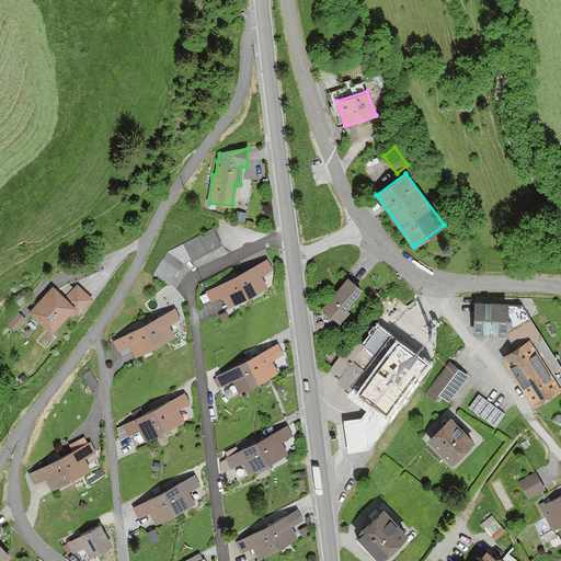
[(233,220),(244,221),(244,212),(235,212),(233,220)]
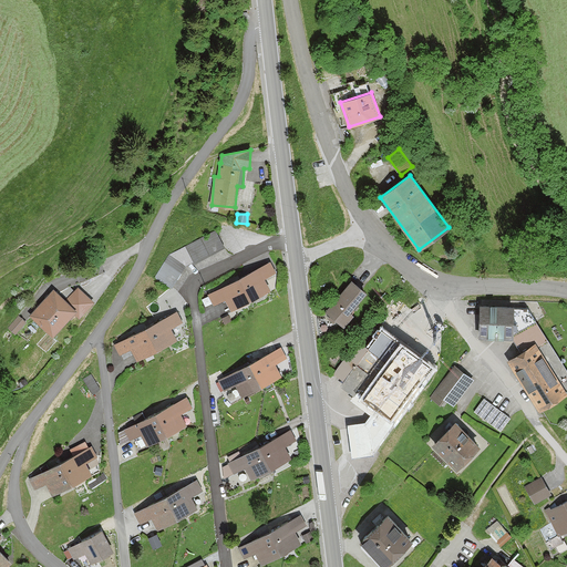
[(195,263),(225,248),(217,230),(169,255),(155,277),(171,288),(186,265),(194,260),(195,263)]
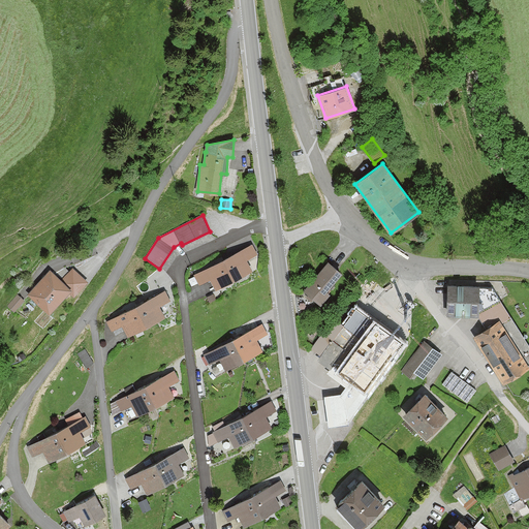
[(223,259),(235,279),(252,269),(246,259),(257,253),(252,244),(223,259)]
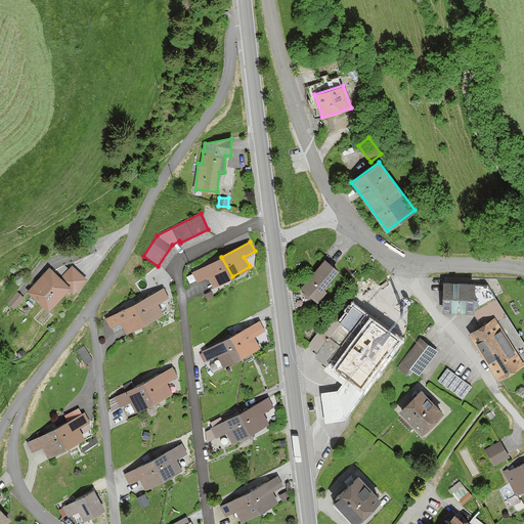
[(214,287),(232,276),(221,257),(192,273),(198,281),(208,275),(214,287)]
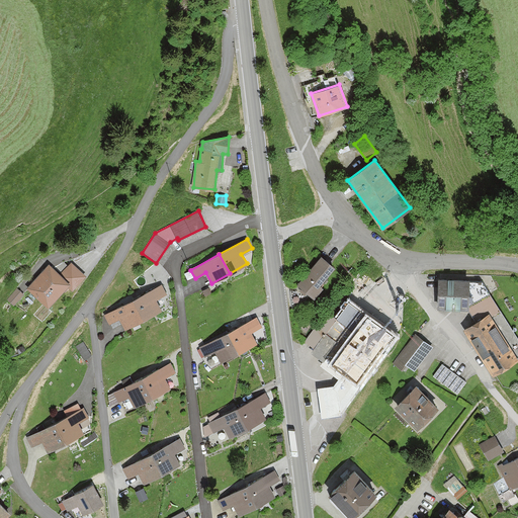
[(297,285),(314,299),(323,288),(319,285),(335,267),(322,256),(297,285)]
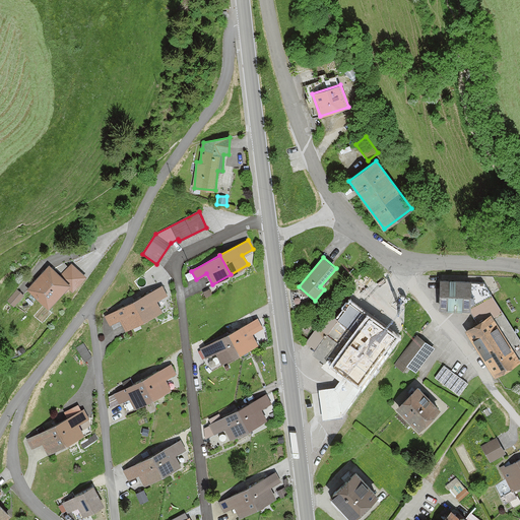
[(49,265),(27,288),(48,308),(67,287),(72,293),(86,277),(71,263),(60,275),(49,265)]
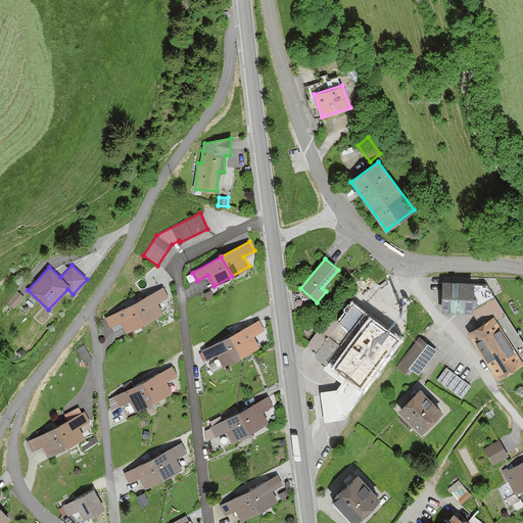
[(473,311),(485,284),(474,284),(474,282),(442,281),(442,311),(473,311)]
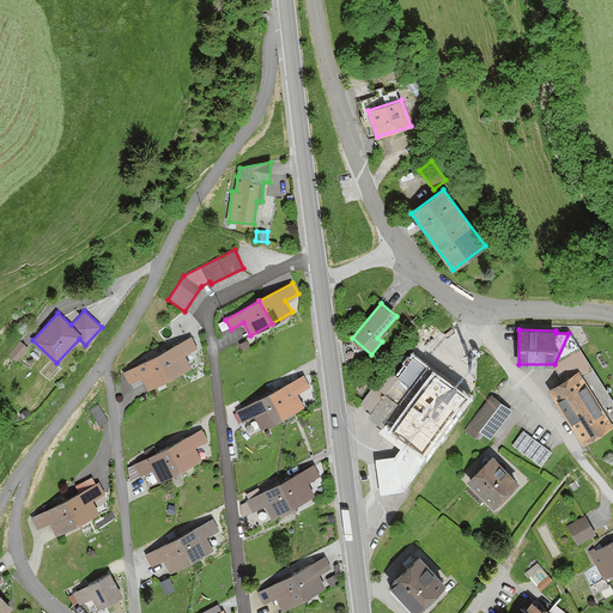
[(612,420),(612,402),(569,333),(554,364),(564,380),(548,389),(584,444),(612,425),(612,424),(612,422),(612,420)]
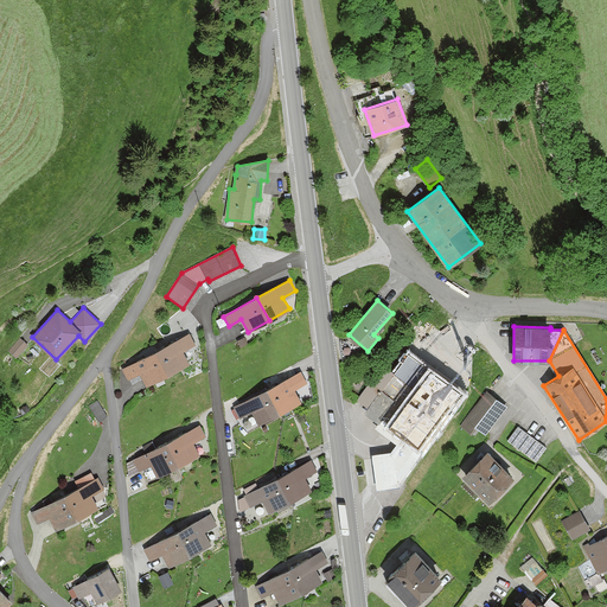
[(189,333),(154,352),(167,375),(190,362),(183,351),(195,344),(189,333)]
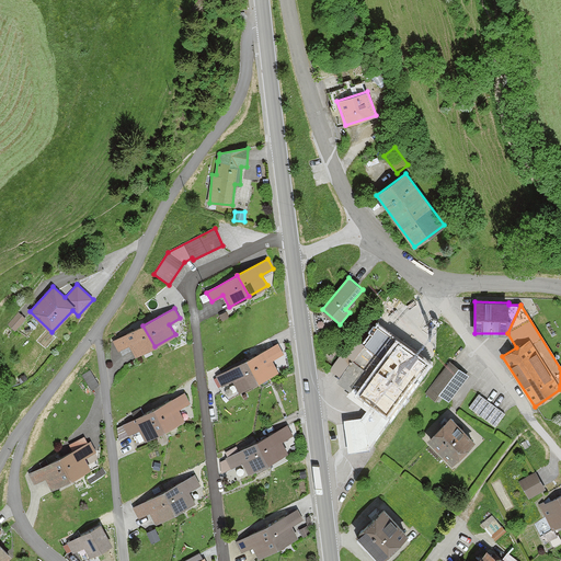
[(8,324),(14,330),(25,319),(19,312),(8,324)]
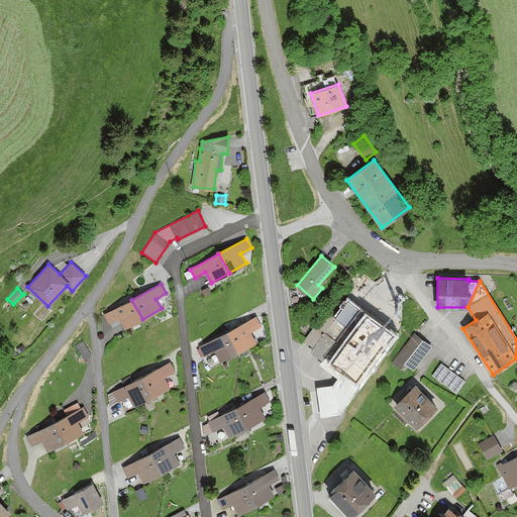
[(142,319),(131,300),(105,314),(109,323),(120,317),(125,328),(142,319)]
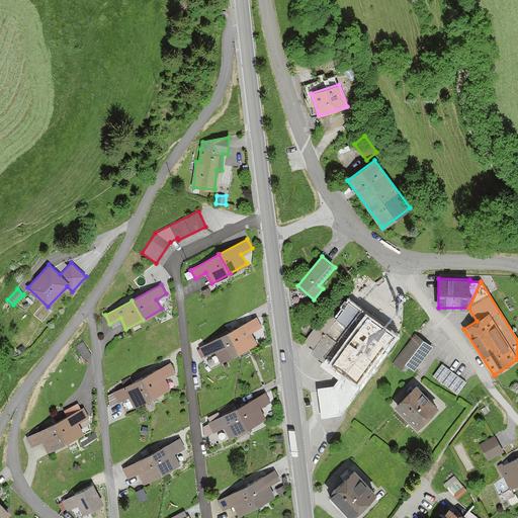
[(349,372),(336,390),(339,413),(360,383),(363,386),(389,352),(384,349),(396,334),(349,300),(337,319),(327,312),(306,340),(349,372)]
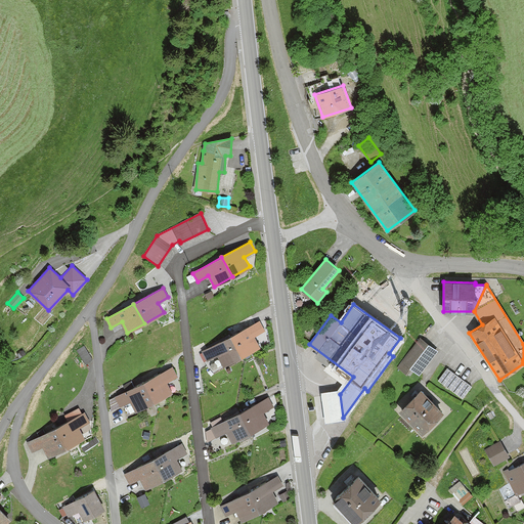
[(259,320),(230,337),(242,356),(260,347),(254,336),(265,331),(259,320)]
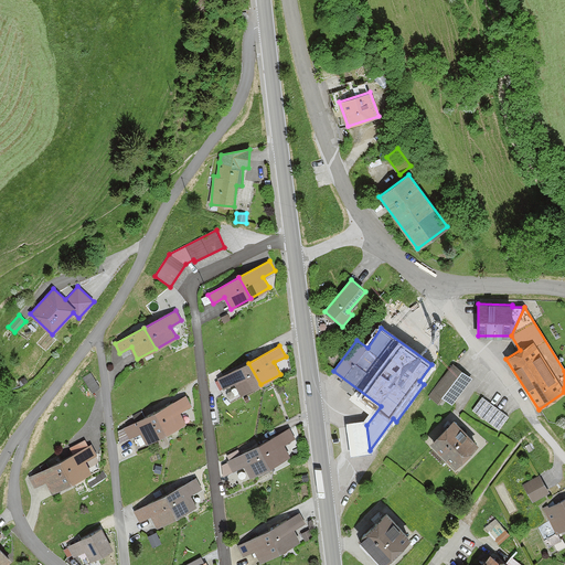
[(260,384),(248,363),(219,380),(223,388),(234,383),(242,395),(260,384)]
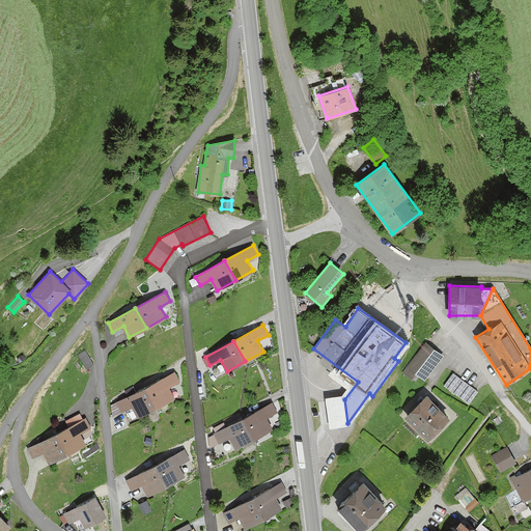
[(444,356),(425,342),(403,372),(413,380),(417,373),(425,381),(444,356)]
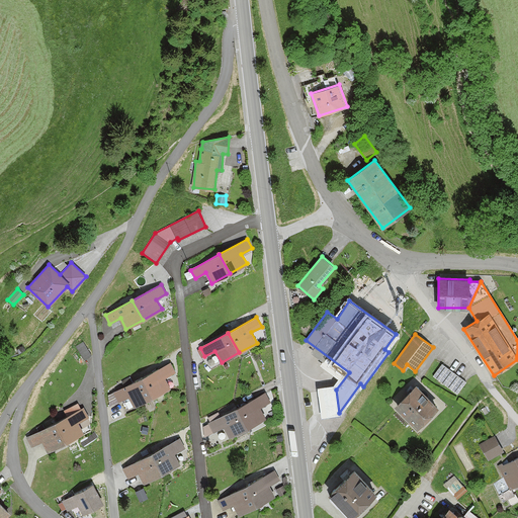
[(83,342),(76,346),(84,359),(91,355),(83,342)]
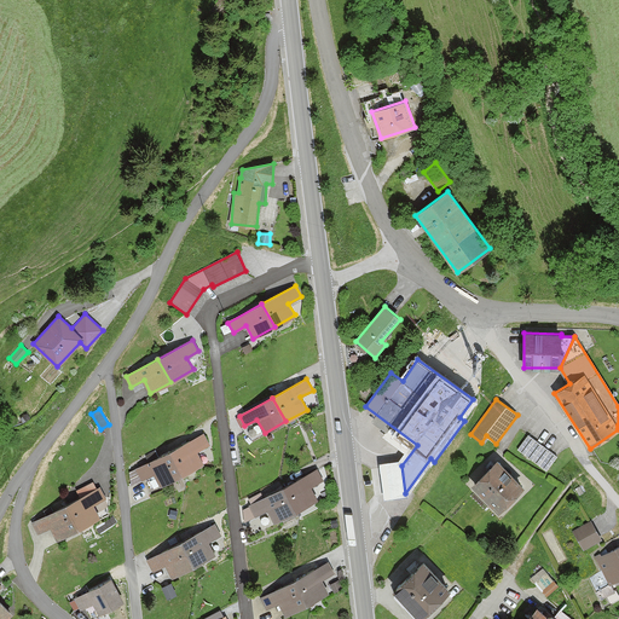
[(202,433),(171,450),(184,474),(203,463),(197,451),(209,445),(202,433)]
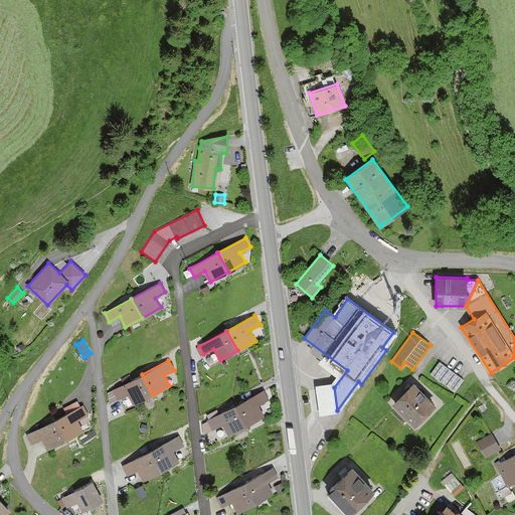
[(454,392),(463,380),(440,362),(431,374),(454,392)]
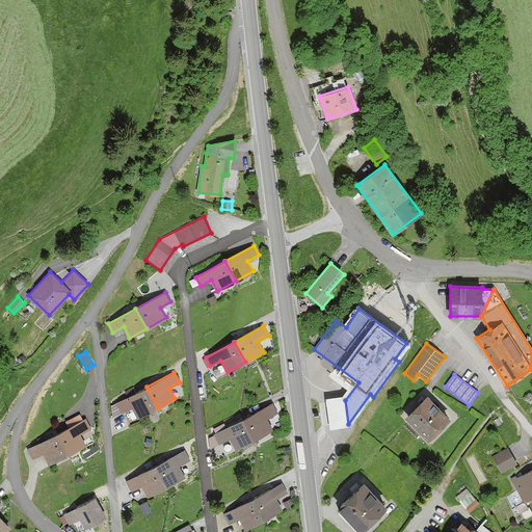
[(158,407),(147,387),(116,402),(122,413),(132,406),(138,418),(158,407)]
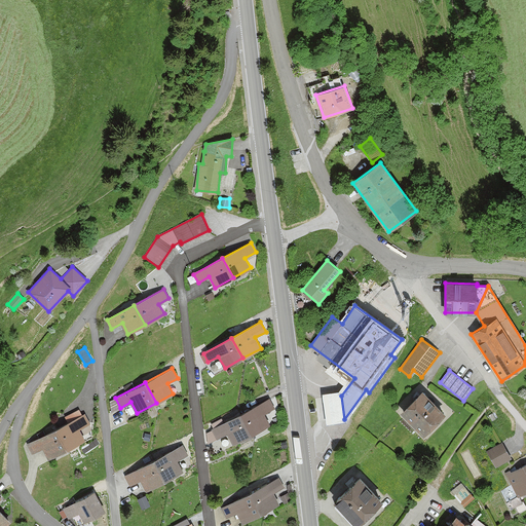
[(422,390),(401,411),(423,434),(445,413),(422,390)]
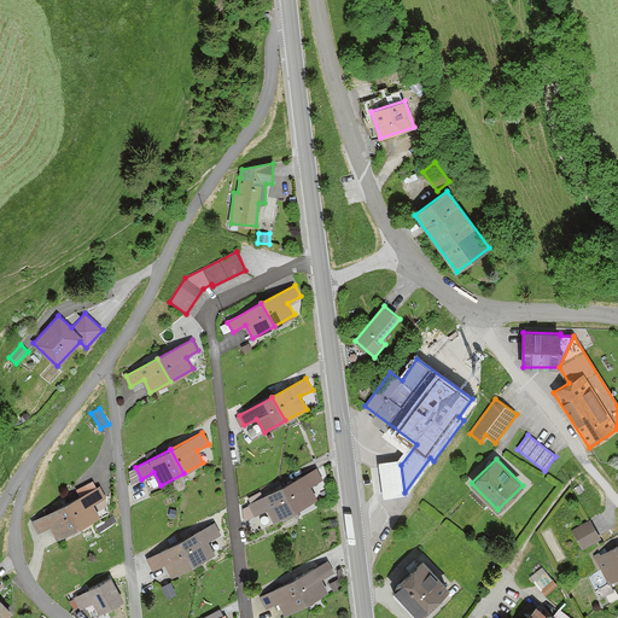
[(404,496),(404,493),(401,465),(401,461),(379,462),(383,497),(404,496)]
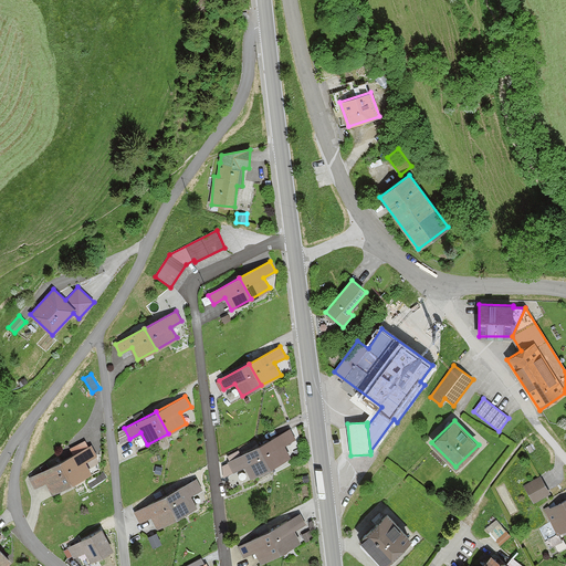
[(291,428),(258,447),(269,468),(291,456),(285,444),(296,439),(291,428)]
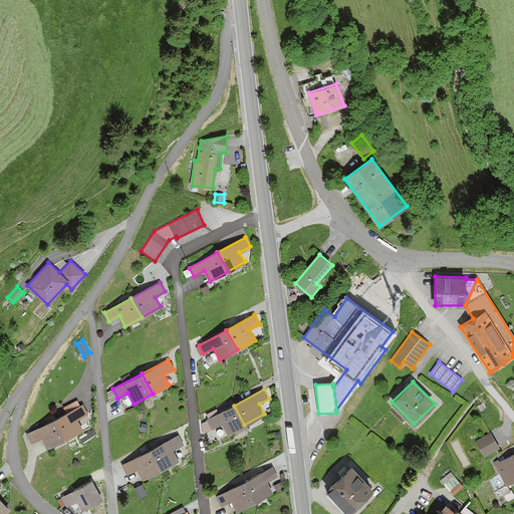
[(82,404),(53,420),(64,439),(82,429),(77,420),(87,413),(82,404)]
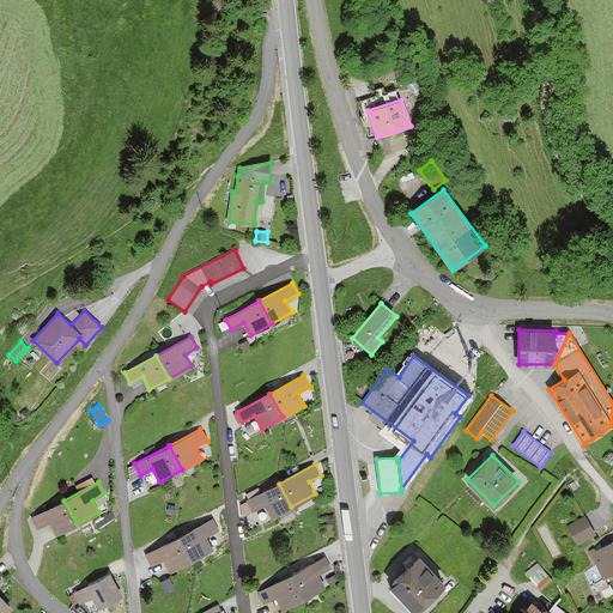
[(291,507),(279,484),(237,505),(243,516),(265,505),(272,517),(291,507)]
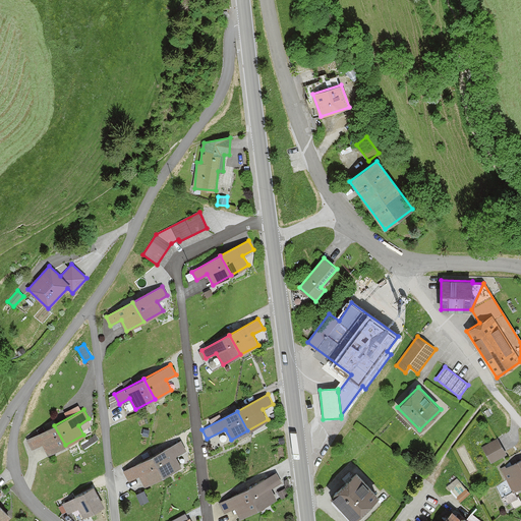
[(65,445),(54,425),(27,441),(32,449),(42,443),(48,455),(65,445)]
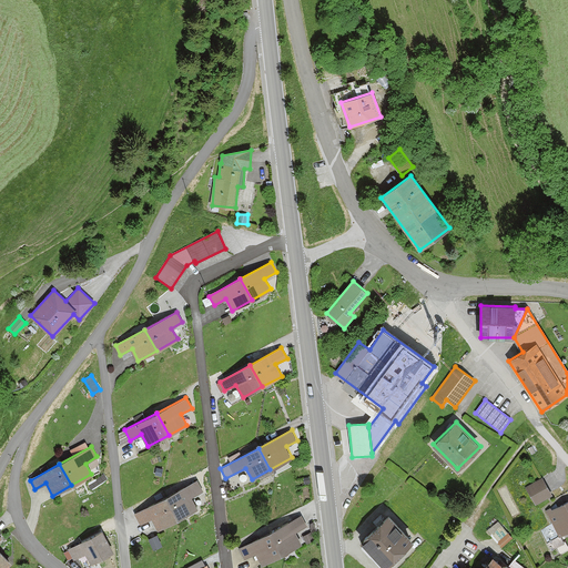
[(535,504),(551,494),(541,478),(525,487),(535,504)]
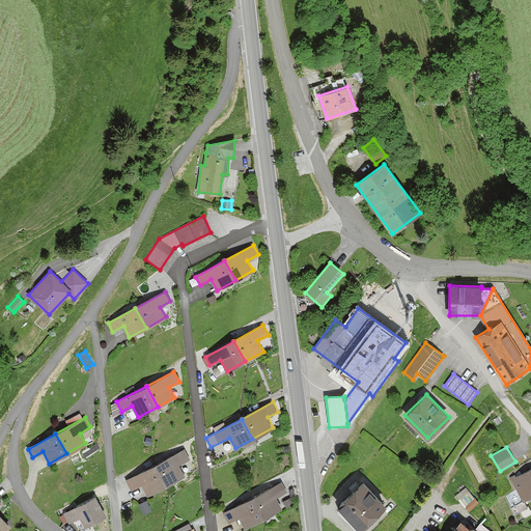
[(184,448),(155,465),(166,484),(185,474),(179,465),(190,458),(184,448)]
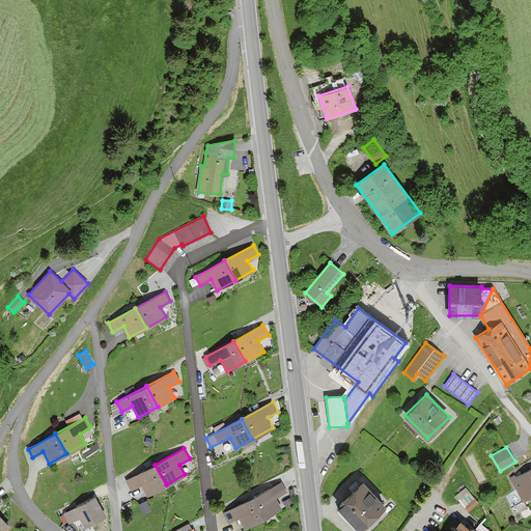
[(166,484),(155,465),(126,480),(131,490),(141,483),(147,495),(166,484)]
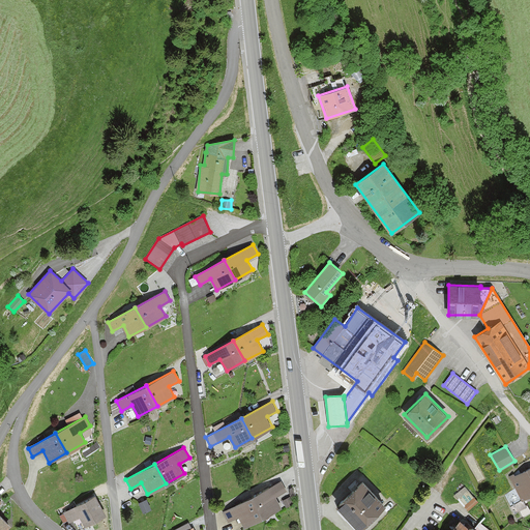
[(522,500),(529,495),(529,467),(516,475),(514,474),(509,476),(522,500)]
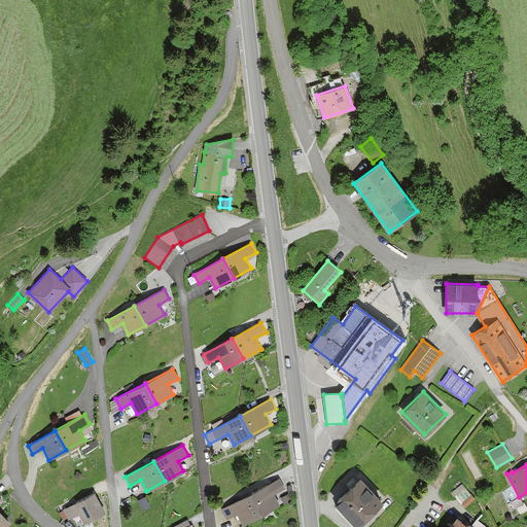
[(383,500),(359,477),(335,500),(357,524),(383,500)]
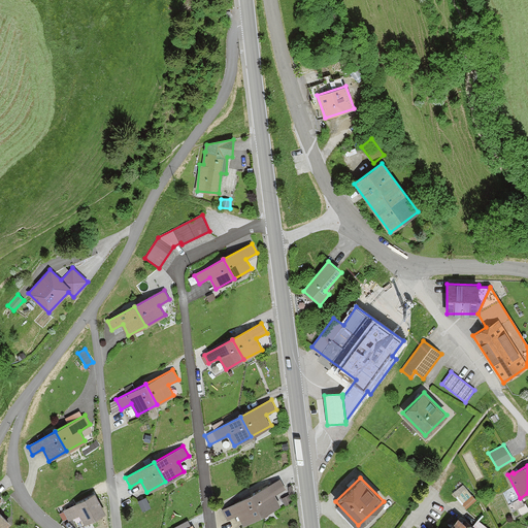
[(279,479),(251,494),(261,515),(279,504),(274,495),(286,489),(279,479)]
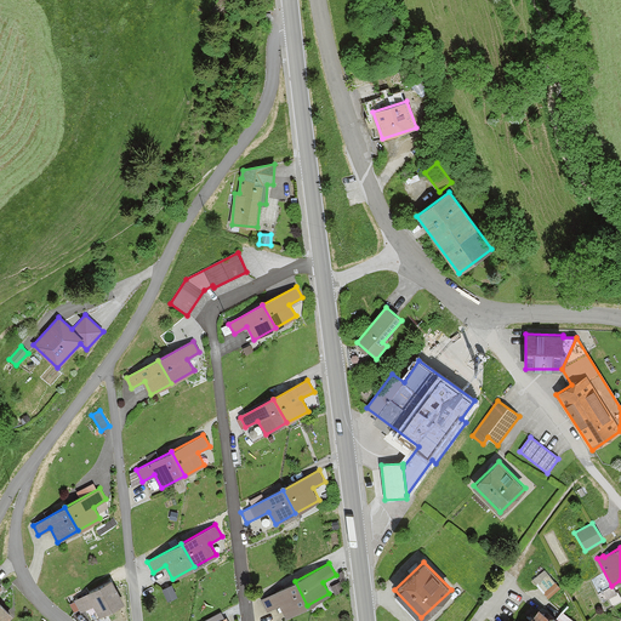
[(545,569),(533,579),(548,598),(560,588),(545,569)]
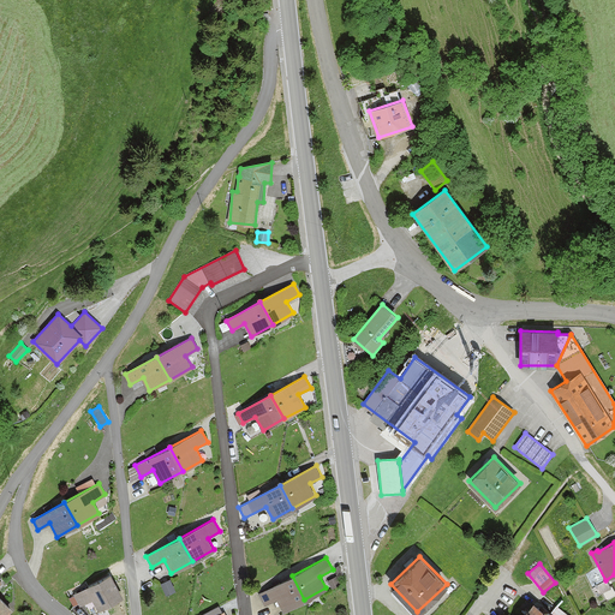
[(100,609),(123,596),(111,574),(73,595),(79,605),(94,598),(100,609)]
